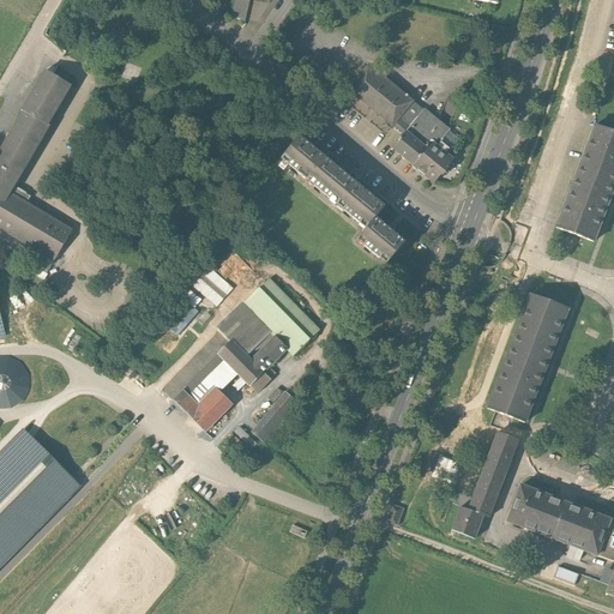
[(246,22),(251,0),(248,0),(235,0),(232,17),(246,22)]
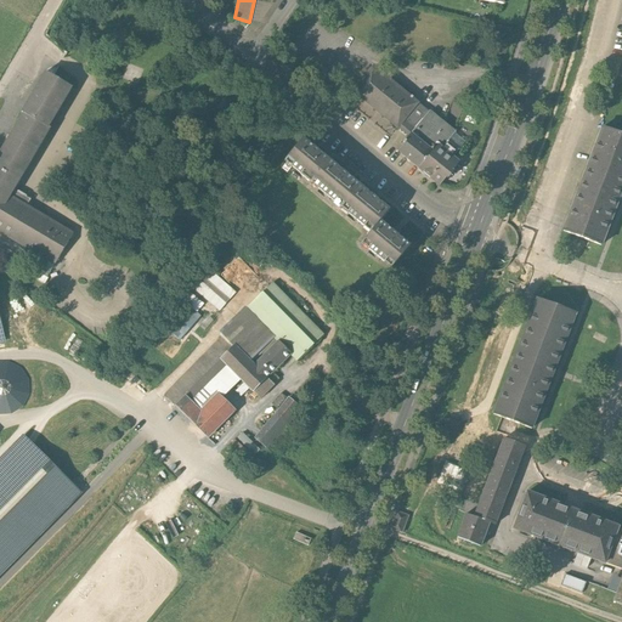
[(346,0),(329,0),(329,9),(345,11),(346,0)]
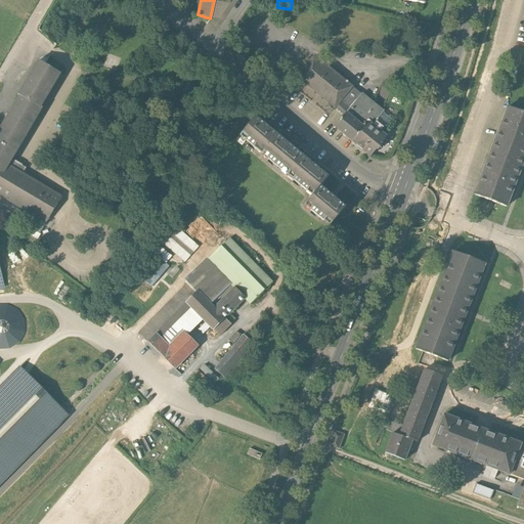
[(354,87),(317,56),(299,79),(336,110),(338,107),(354,87)]
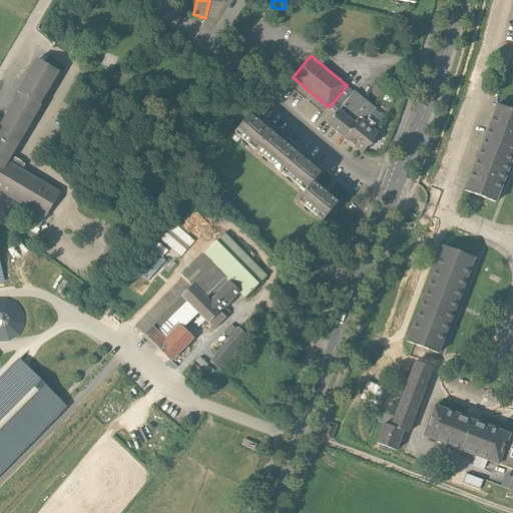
[(19,93),(20,94),(0,127),(0,191),(45,218),(60,193),(8,162),(41,106),(40,105),(59,73),(38,60),(19,93)]
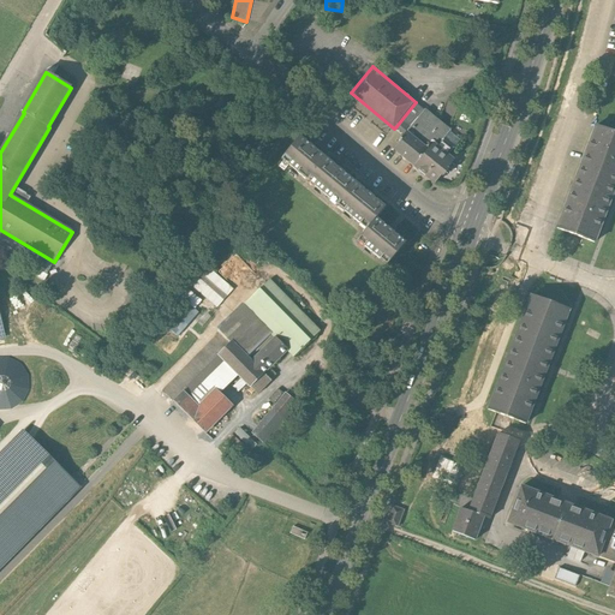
[(407,135),(410,132),(427,111),(416,102),(396,126),(407,135)]
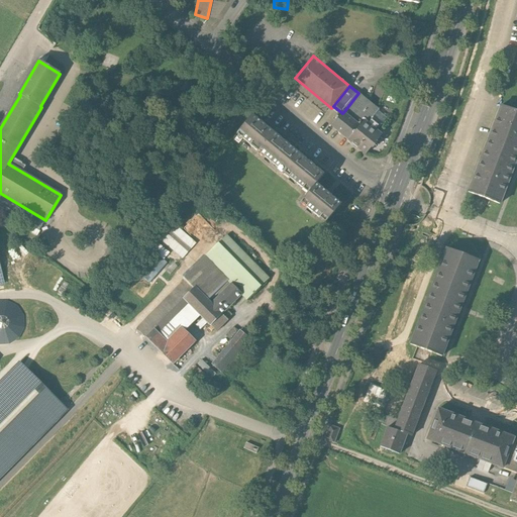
[(359,92),(358,93),(344,111),(363,125),(367,120),(370,122),(379,111),(380,109),(359,92)]
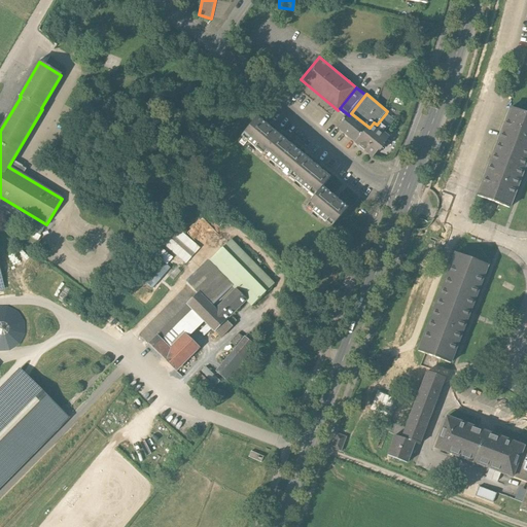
[(526,114),(511,108),(478,196),(510,208),(526,161),(526,114)]
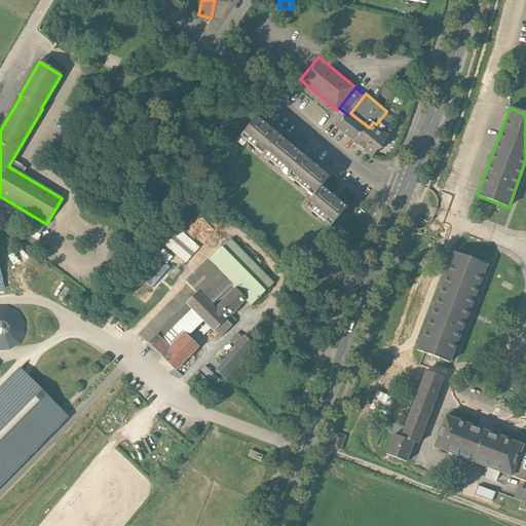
[(337,128),(355,144),(369,127),(350,113),(348,115),(337,128)]
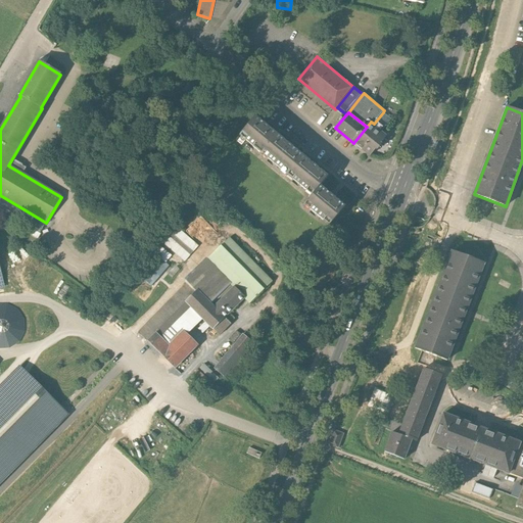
[(393,121),(383,112),(374,124),(383,132),(393,121)]
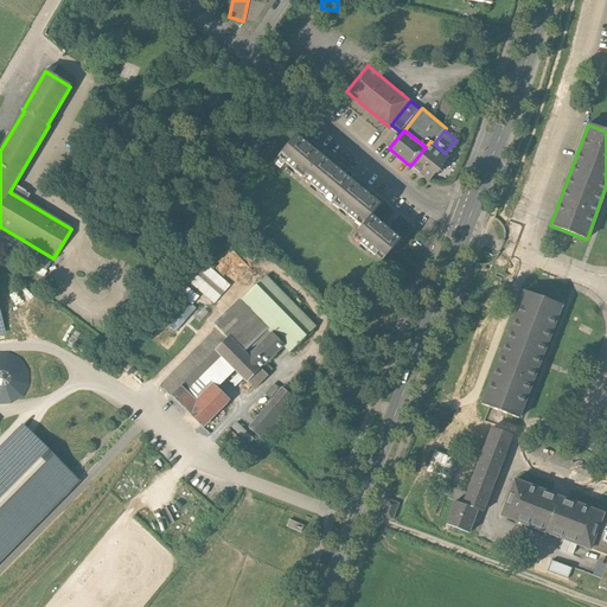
[(279,157),(307,180),(325,159),(298,135),(279,157)]
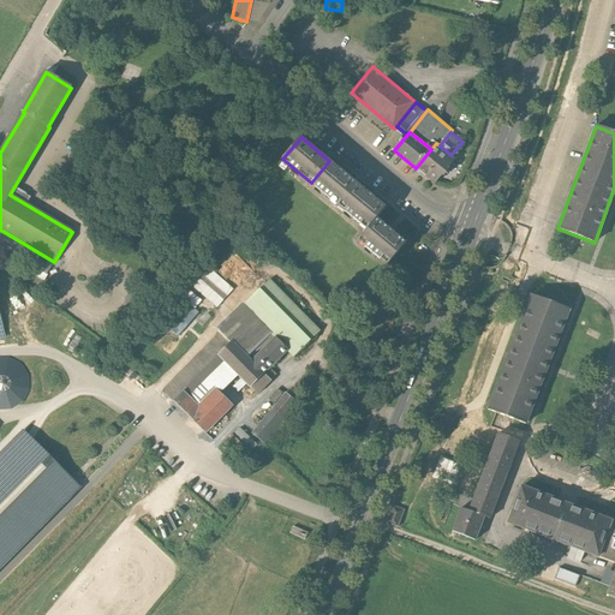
[(436,143),(431,149),(416,168),(436,185),(457,160),(451,155),(440,145),(436,143)]
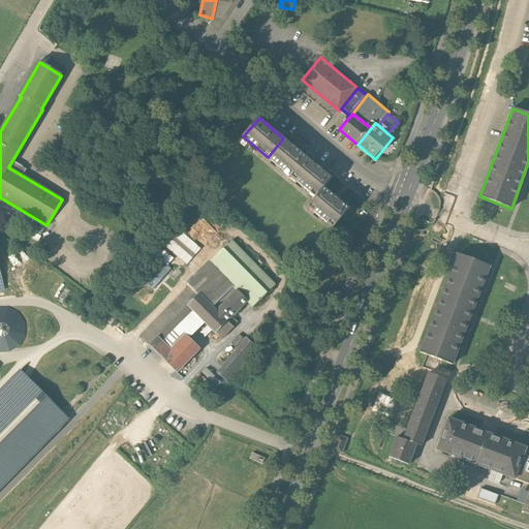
[(268,157),(292,178),(308,159),(283,138),(268,157)]
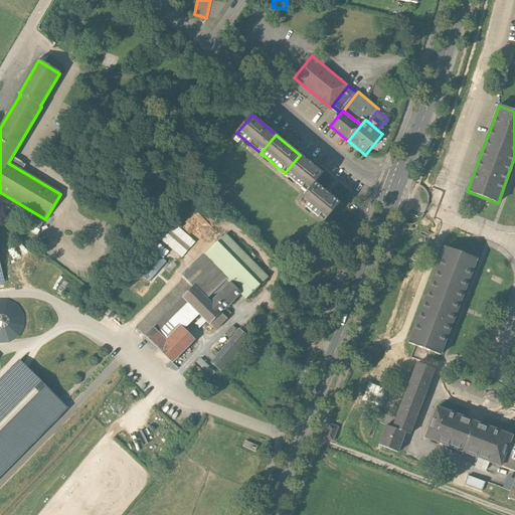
[(323,174),(300,155),(285,173),(308,193),(316,183),(323,174)]
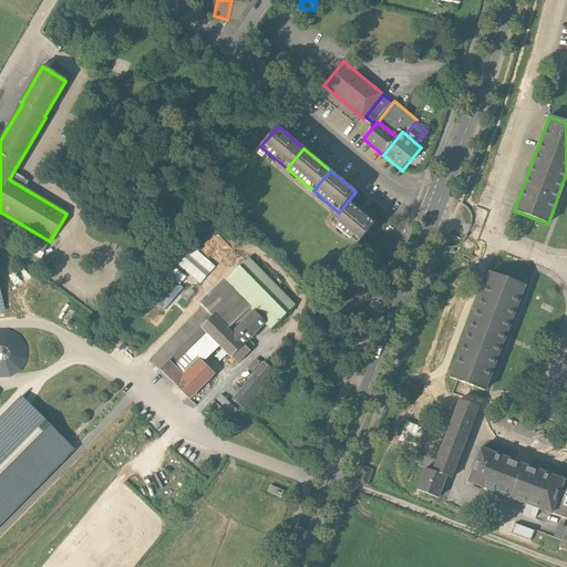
[(339,213),(330,223),(358,246),(374,225),(348,202),(339,213)]
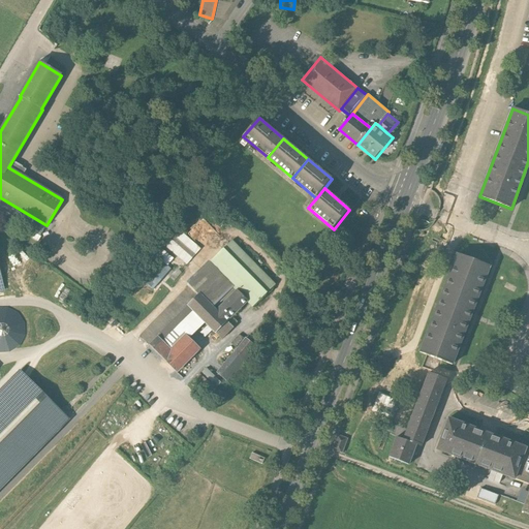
[(23,215),(17,212),(11,221),(18,224),(23,215)]
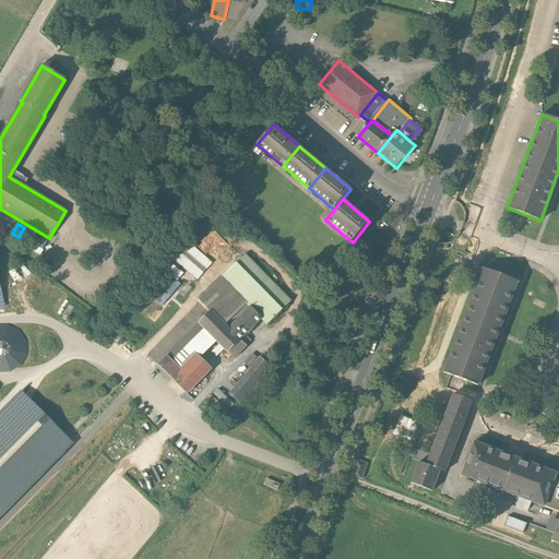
[(185,238),(169,256),(198,280),(212,263),(185,238)]
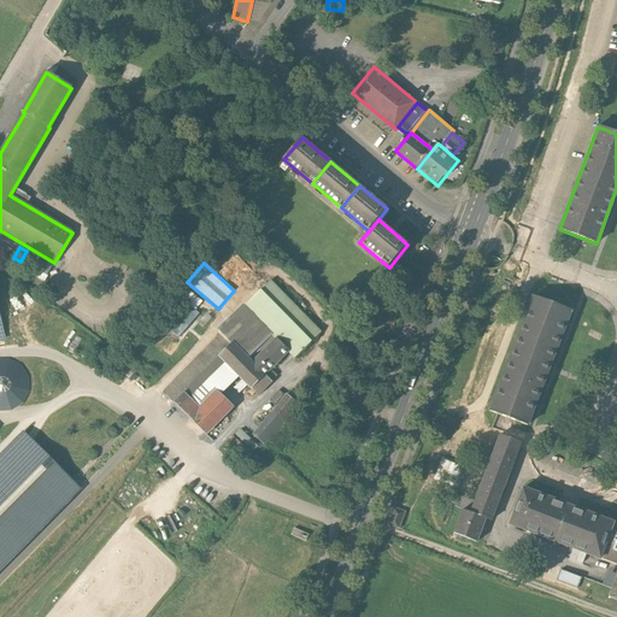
[(271,282),(262,292),(311,340),(321,331),(271,282)]
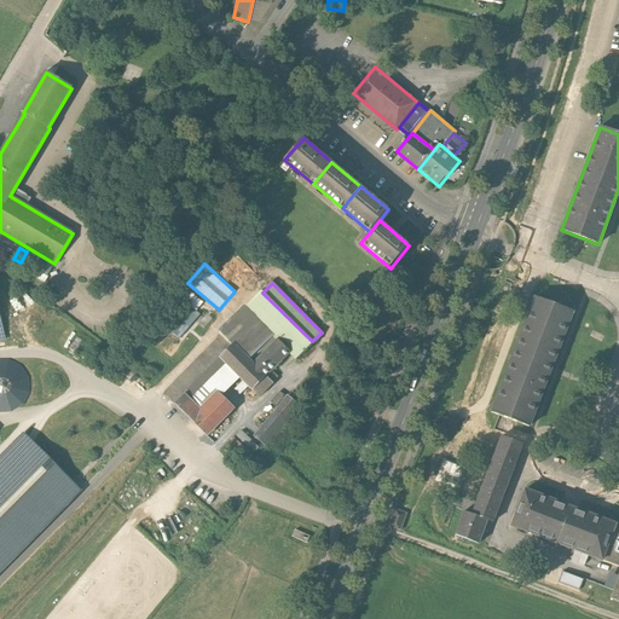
[(296,357),(312,341),(262,293),(247,308),(275,336),(278,339),(293,353),(296,357)]
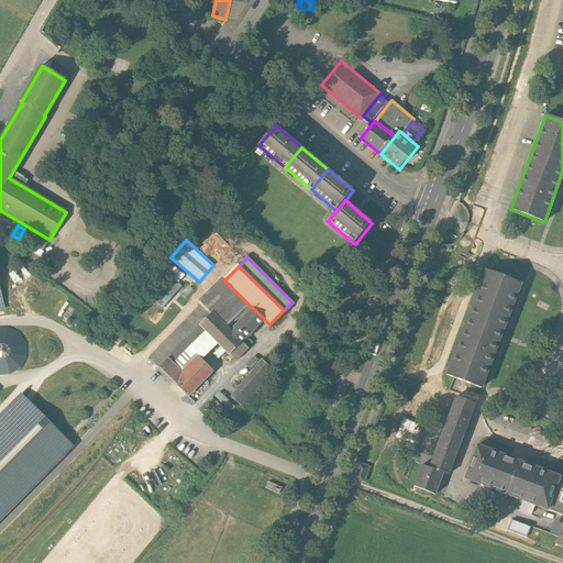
[(521,284),(486,271),(446,375),(481,388),(521,284)]
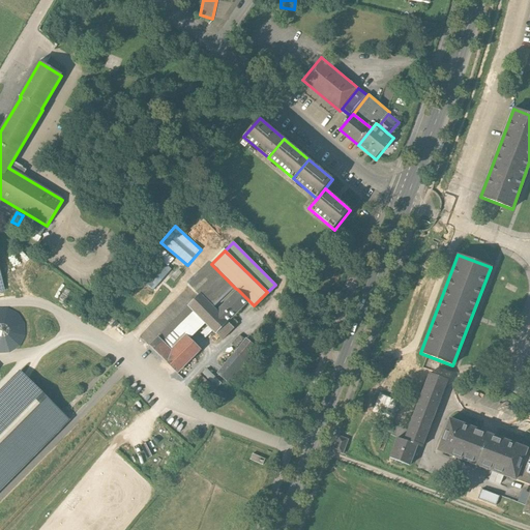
[(171,270),(162,261),(144,282),(153,290),(171,270)]
